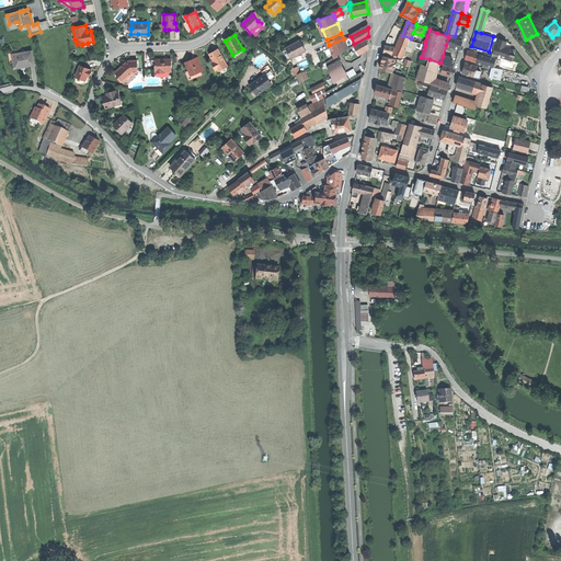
[(400,39),(397,48),(405,52),(407,49),(407,47),(411,38),(402,35),(400,39)]
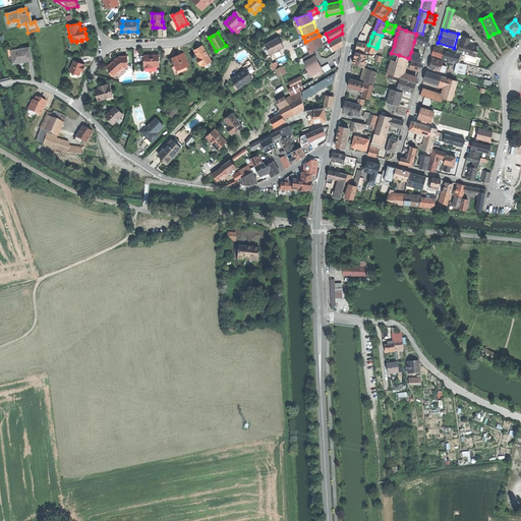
[(330,42),(329,41),(326,34),(320,37),(324,45),(330,42)]
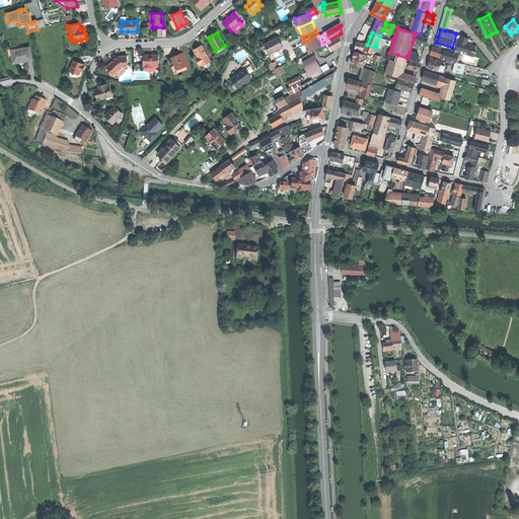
[(461,35),(456,33),(452,48),(451,51),(455,52),(456,49),(459,41),(461,41),(461,40),(460,40),(461,35)]
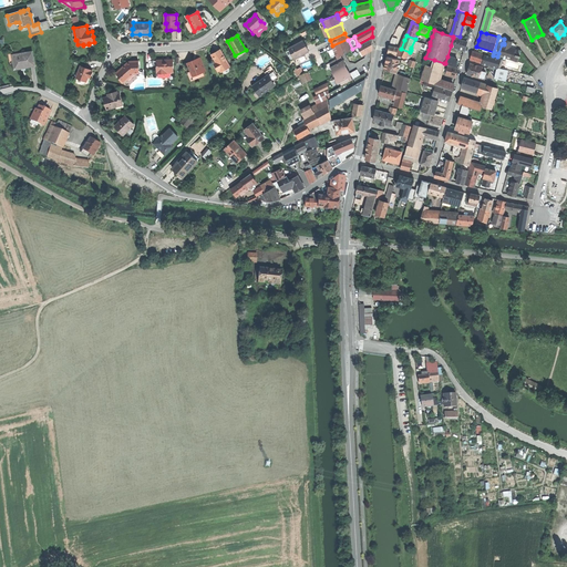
[(372,38),(358,47),(362,55),(372,50),(372,44),(372,38)]
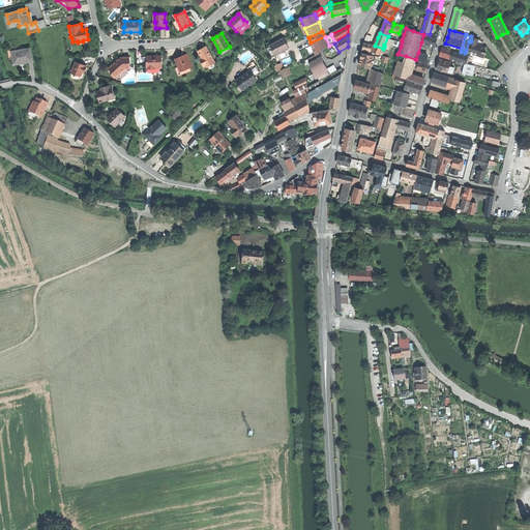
[(437,38),(423,35),(421,42),(435,47),(436,42),(437,38)]
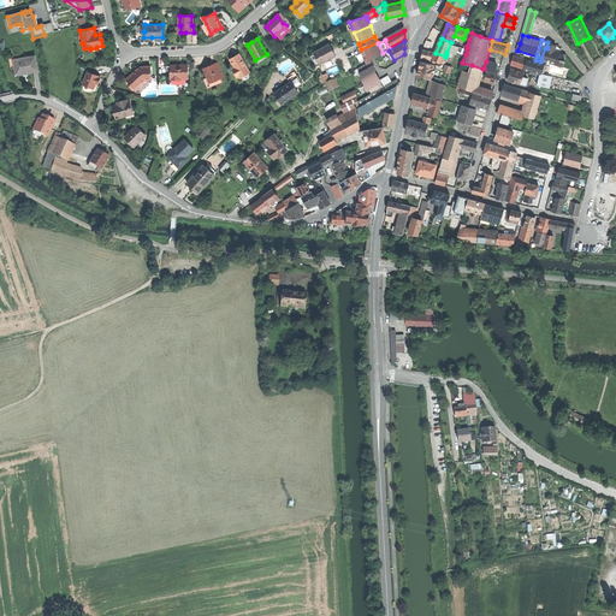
[(371,60),(383,53),(378,43),(378,42),(361,49),(367,63),(371,60)]
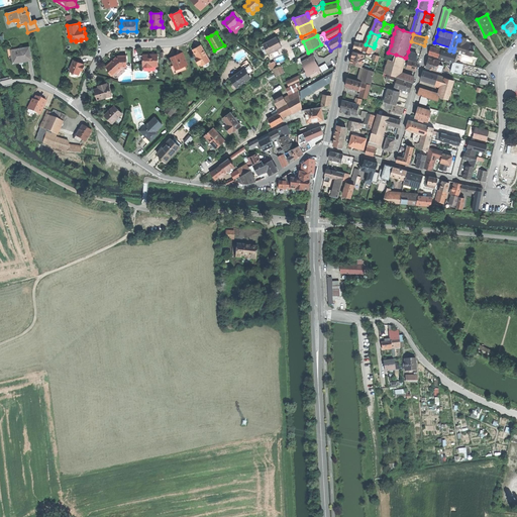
[(460,35),(459,39),(459,40),(457,40),(454,48),(462,52),(461,53),(473,57),(474,53),(475,53),(475,52),(475,50),(475,49),(476,46),(466,42),(468,37),(460,35)]
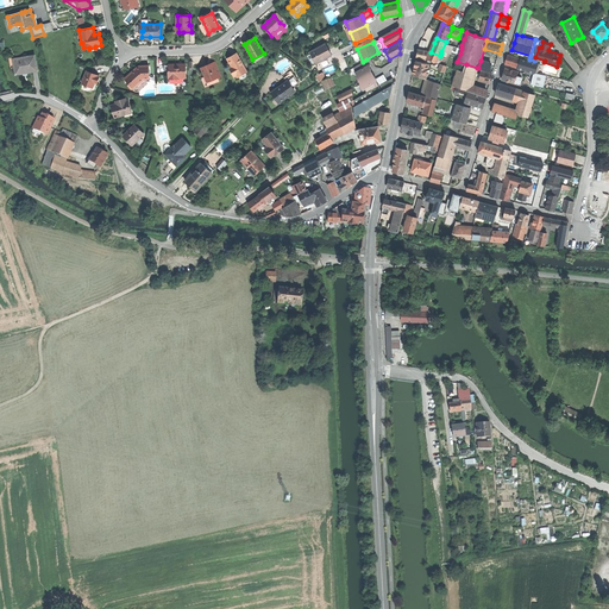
[(311,51),(316,63),(332,55),(328,48),(326,43),(311,51)]
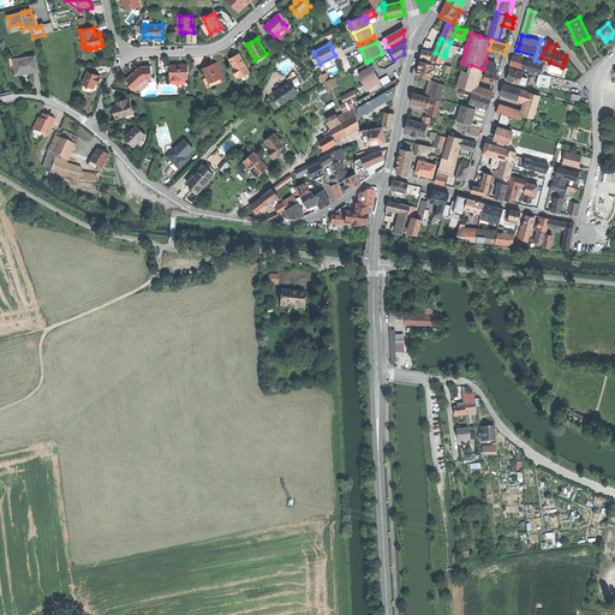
[(422,58),(431,60),(433,53),(433,52),(423,49),(422,54),(422,58)]
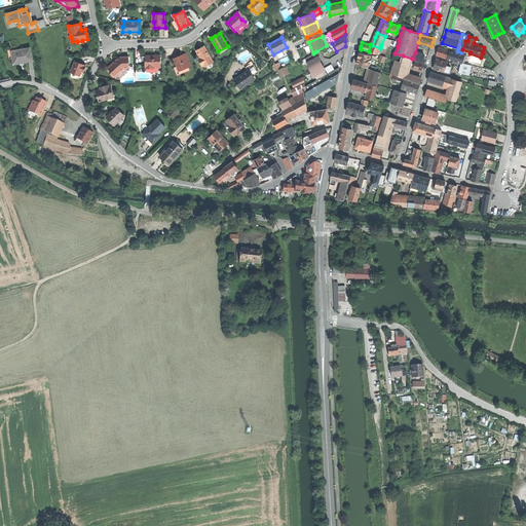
[(372,45),(370,45),(369,51),(378,53),(380,48),(372,45)]
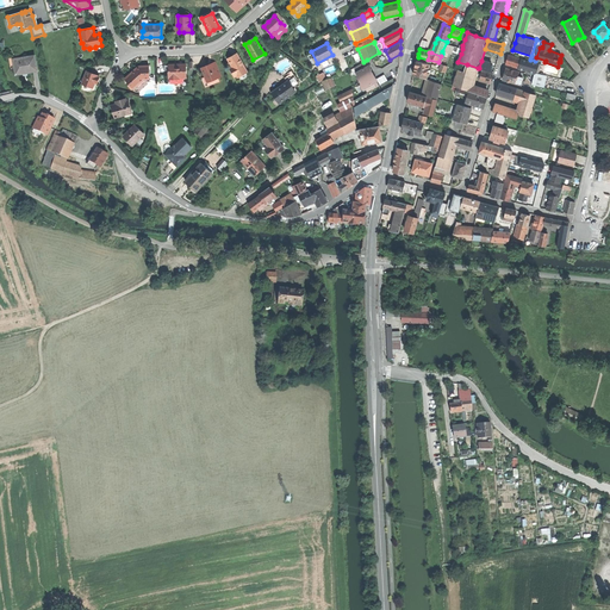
[(232,57),(229,60),(232,67),(230,68),(235,76),(237,75),(238,78),(248,73),(238,55),(232,57)]
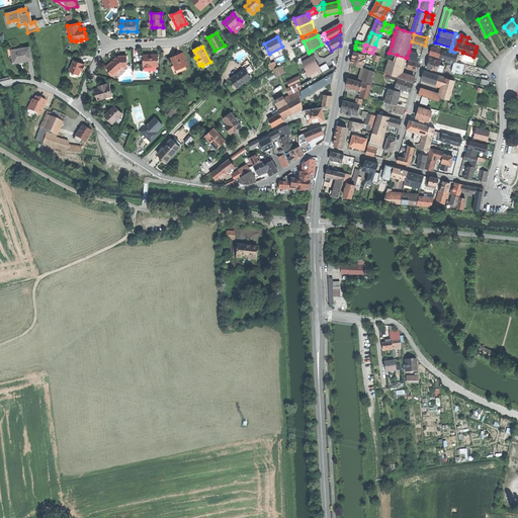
[(443,50),(432,47),(431,51),(430,54),(441,58),(443,50)]
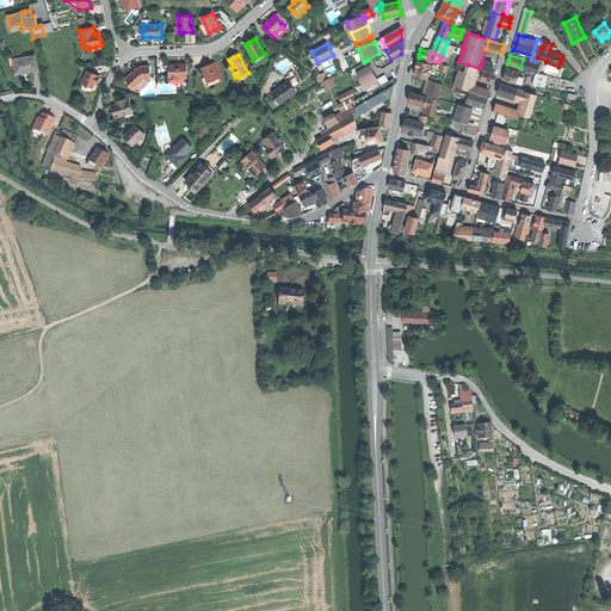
[(16,68),(16,74),(26,73),(37,71),(35,56),(20,59),(20,60),(14,61),(16,68)]
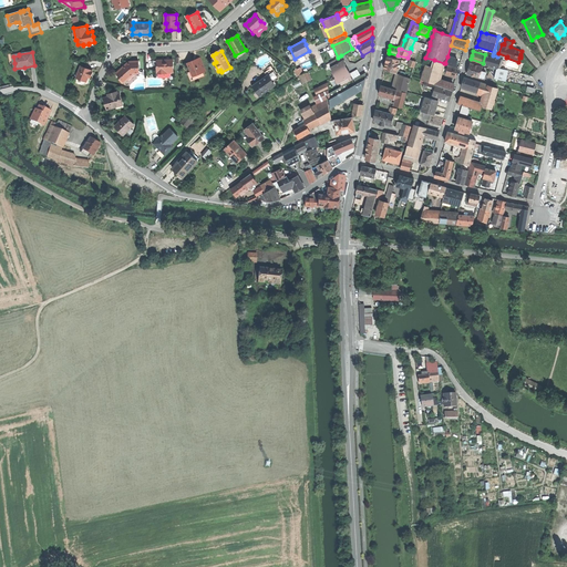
[(330,62),(332,65),(343,60),(341,55),(338,58),(330,62)]
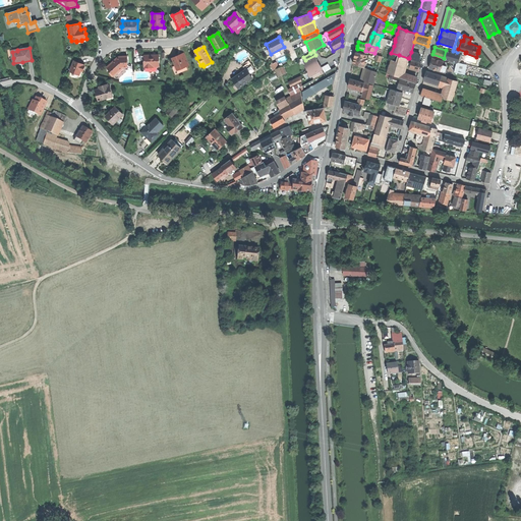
[(461,55),(449,51),(447,58),(446,59),(458,62),(461,55)]
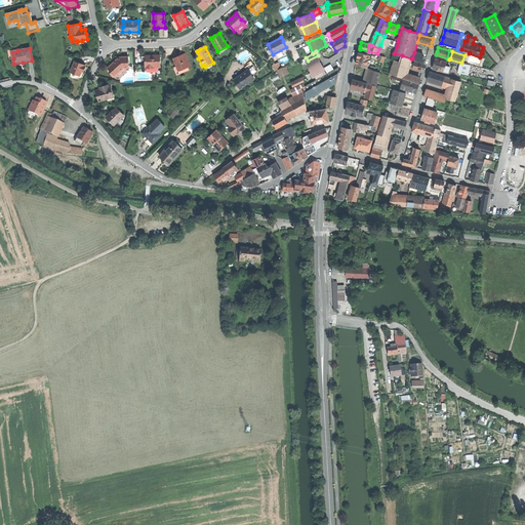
[(345,52),(332,58),(336,69),(338,67),(342,65),(345,52)]
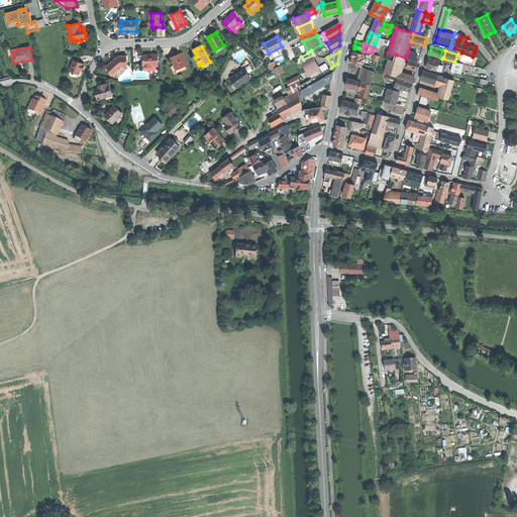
[(351,63),(363,67),(364,63),(365,63),(366,59),(364,59),(365,55),(353,52),(352,57),(351,63)]
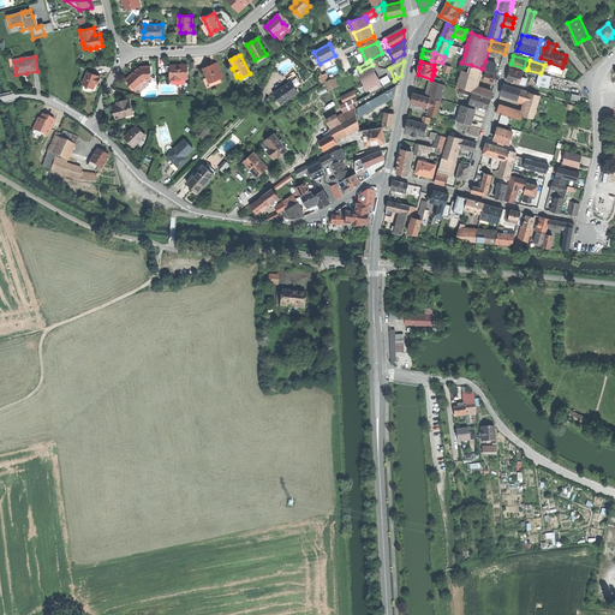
[(488,70),(495,72),(496,69),(497,65),(485,61),(483,69),(487,70),(488,70)]
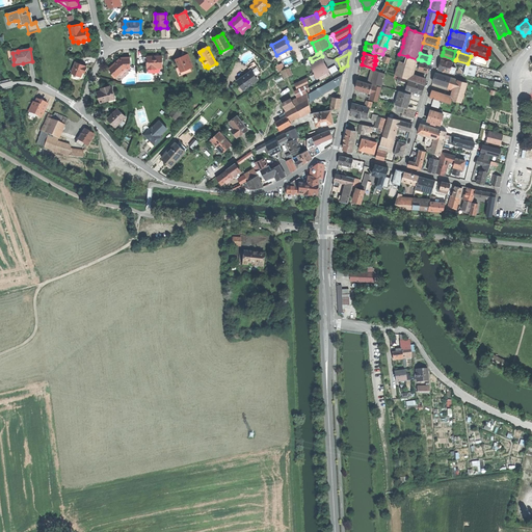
[(181,57),(176,59),(179,68),(181,67),(183,72),(193,67),(188,55),(182,58),(181,57)]
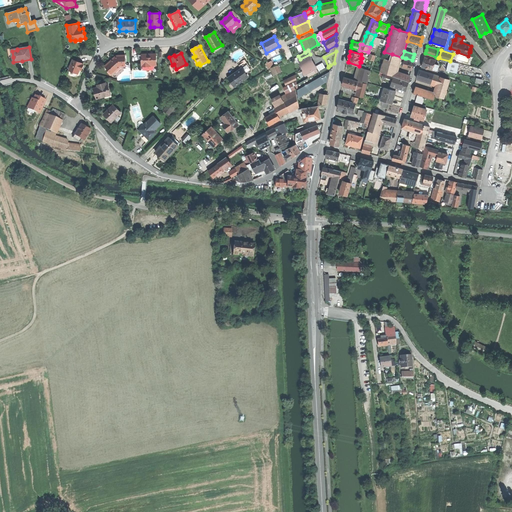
[(142,54),(142,66),(157,65),(156,54),(148,54),(142,54)]
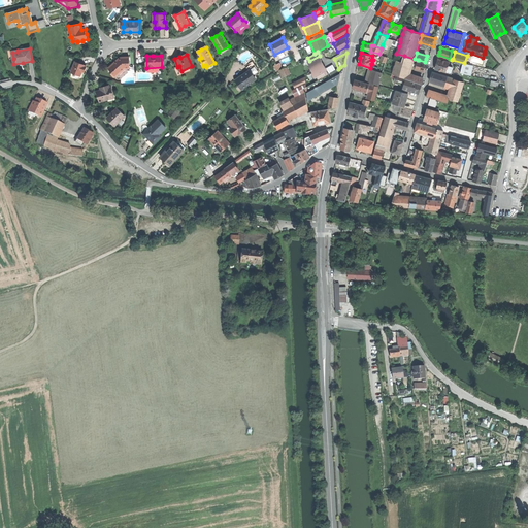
[(327,70),(320,56),(309,61),(307,62),(312,72),(311,73),(314,77),(317,76),(318,79),(322,77),(328,74),(326,70),(327,70)]
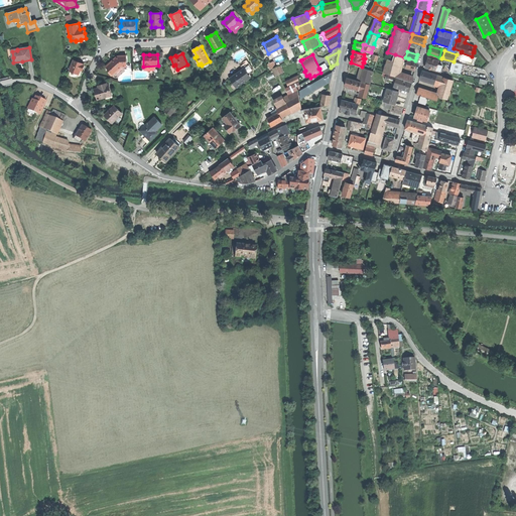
[(385,73),(398,77),(398,76),(399,73),(404,57),(395,54),(393,60),(389,58),(385,73)]
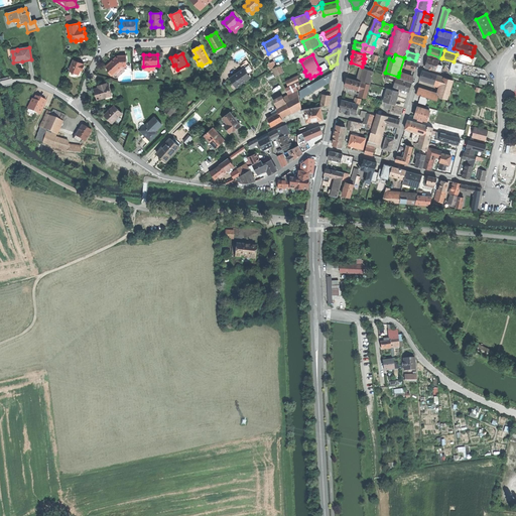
[(106,67),(110,72),(112,70),(115,74),(122,67),(127,67),(126,55),(118,56),(117,57),(112,61),(106,67)]
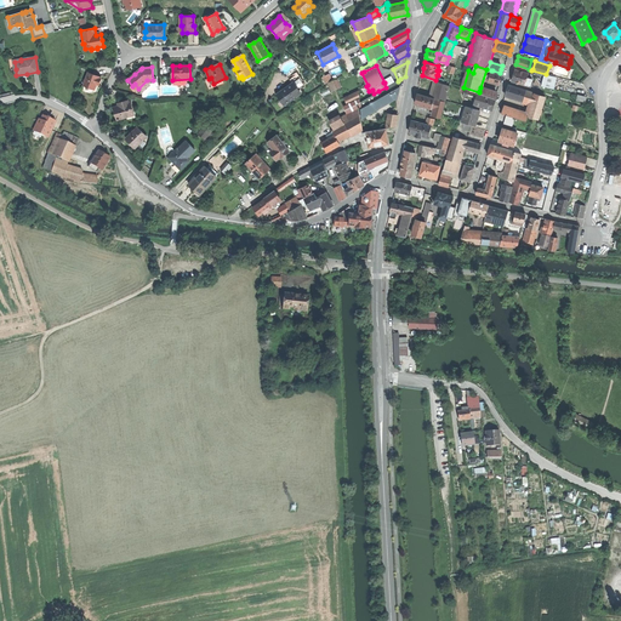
[(529,73),(517,69),(514,75),(513,80),(525,85),(527,84),(528,78),(529,73)]
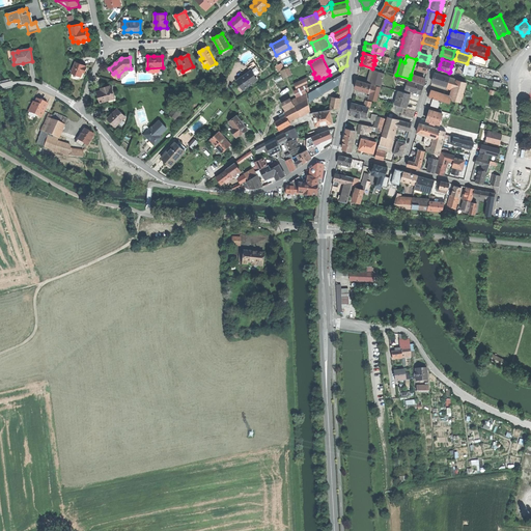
[(430,64),(420,61),(418,70),(427,72),(428,68),(430,64)]
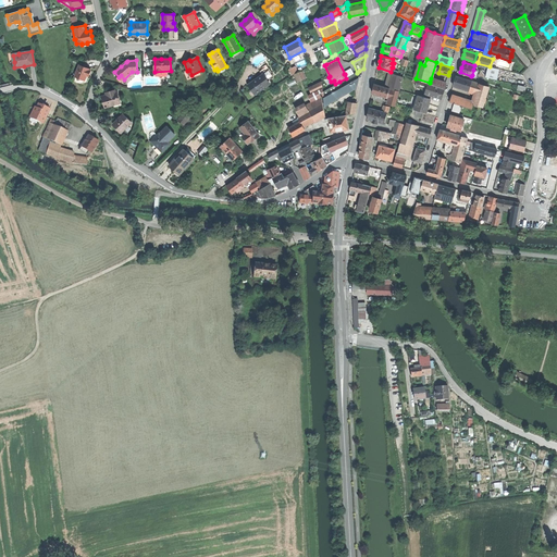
[(79,65),(75,77),(79,78),(85,81),(87,76),(88,76),(90,71),(89,70),(89,69),(79,65)]
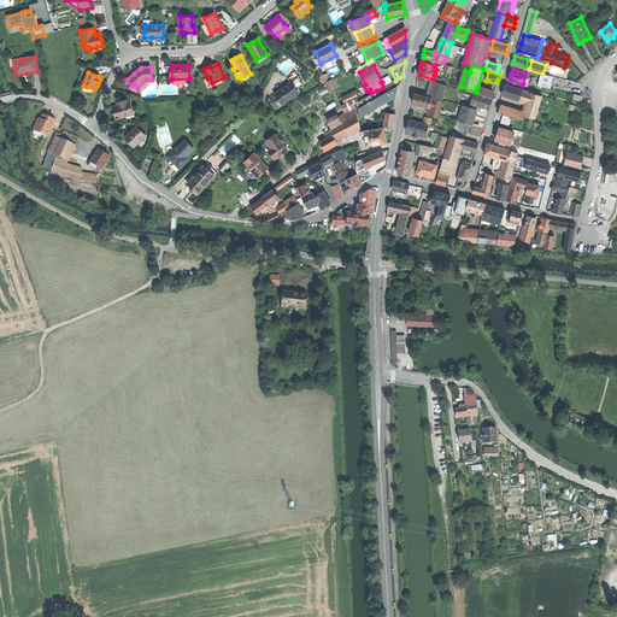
[(287,80),(289,83),(292,82),(299,78),(295,74),(287,80)]
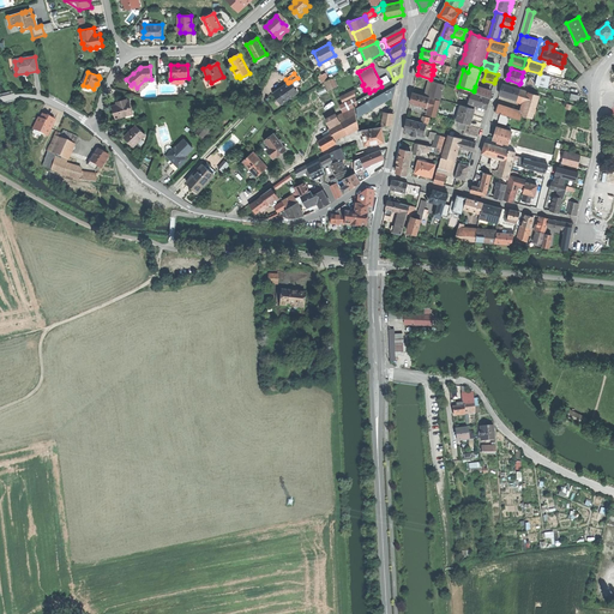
[(387,74),(379,79),(383,85),(391,82),(387,74)]
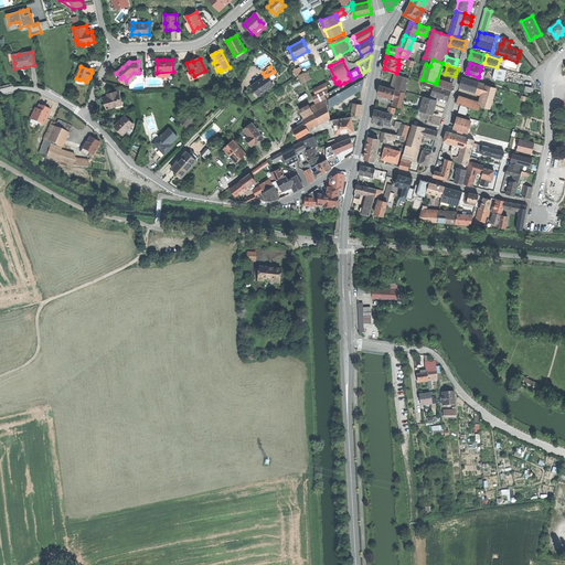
[(507,71),(498,68),(496,75),(504,78),(505,75),(507,71)]
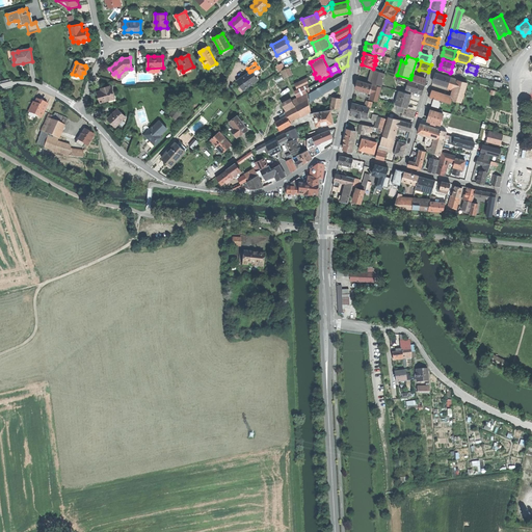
[(283,71),(285,78),(292,75),(289,68),(283,71)]
